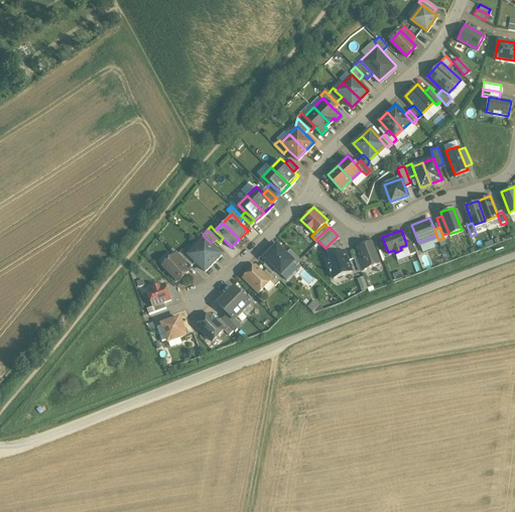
[(211,243),(205,237),(197,245),(213,261),(221,253),(211,243)]
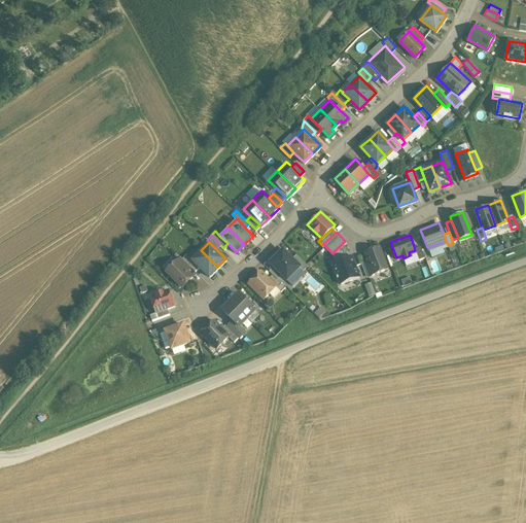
[(332,253),(335,260),(346,256),(342,244),(332,253)]
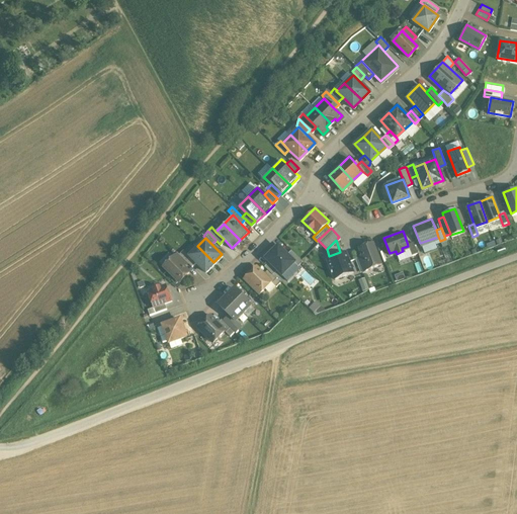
[(412,240),(407,242),(408,246),(411,253),(417,251),(412,240)]
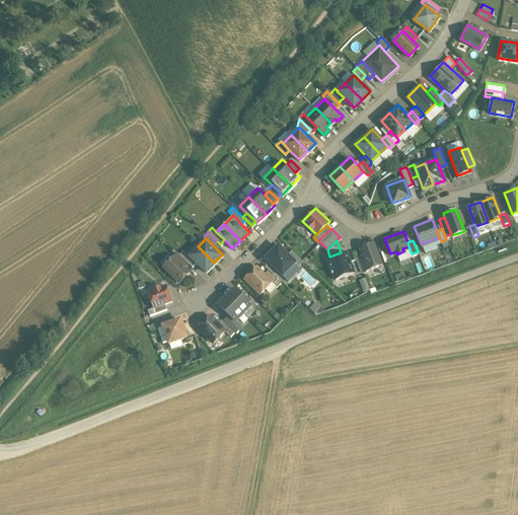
[(373,242),(360,247),(363,254),(368,268),(380,263),(373,242)]
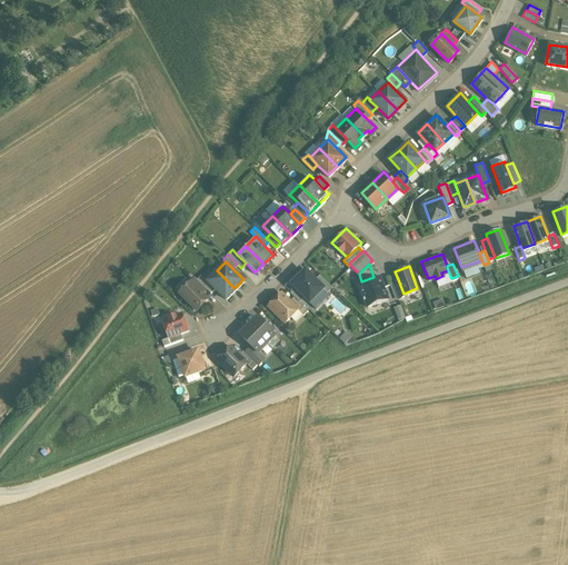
[(306,268),(291,283),(295,286),(304,295),(315,306),(329,291),(327,290),(315,278),(306,268)]
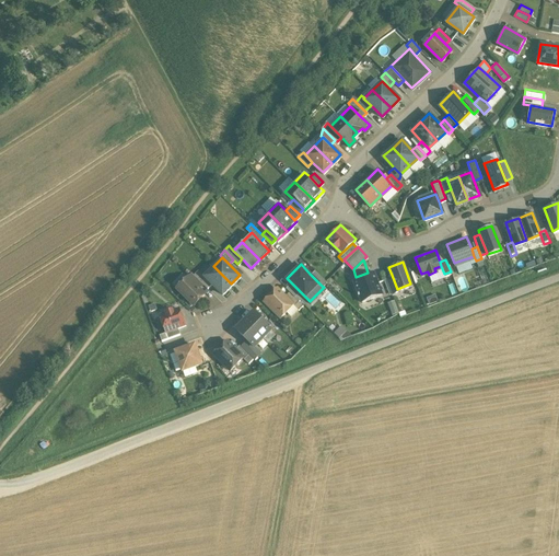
[(213,266),(205,275),(211,281),(222,292),(231,284),(213,266)]
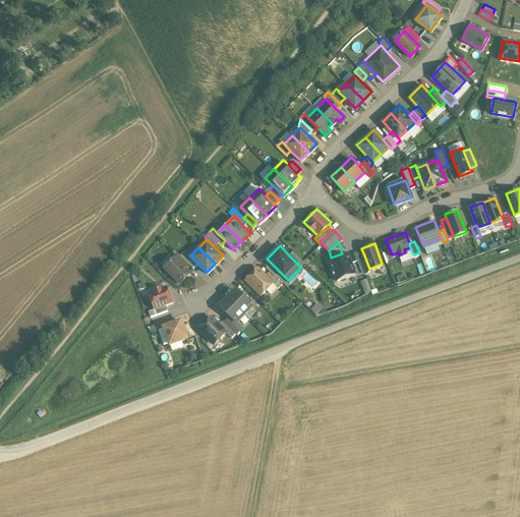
[(190,255),(183,249),(179,253),(188,263),(192,266),(196,262),(190,255)]
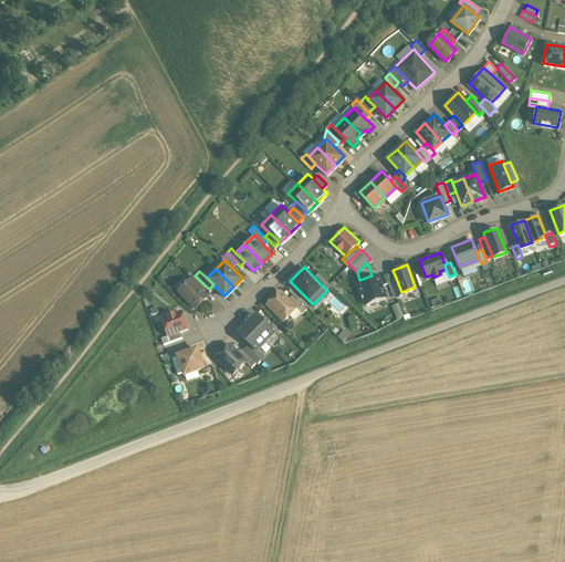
[(317,271),(313,277),(325,289),(331,284),(317,271)]
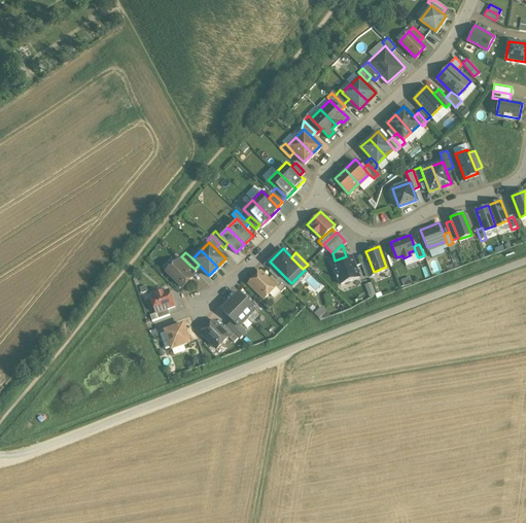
[(181,256),(180,255),(176,259),(186,270),(190,266),(181,256)]
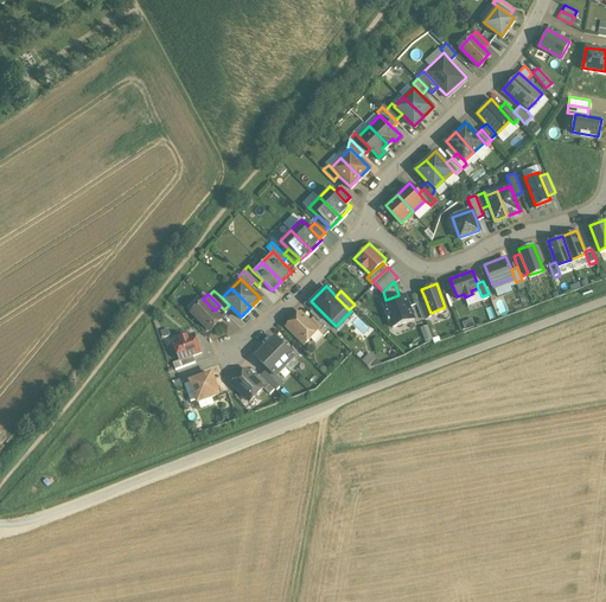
[(386,300),(383,301),(391,325),(413,316),(404,294),(399,295),(386,300)]
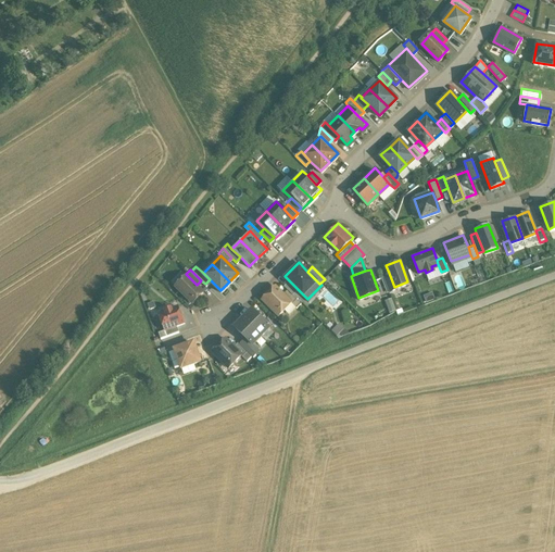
[(446,271),(441,273),(444,280),(450,278),(446,271)]
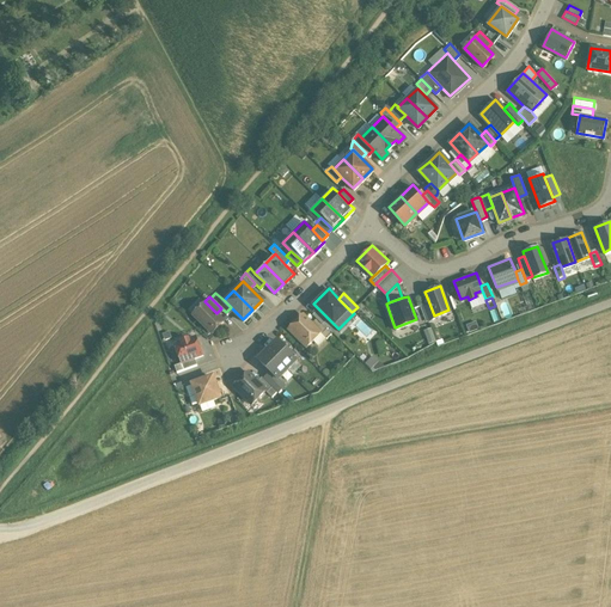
[(434,316),(428,300),(421,302),(427,318),(434,316)]
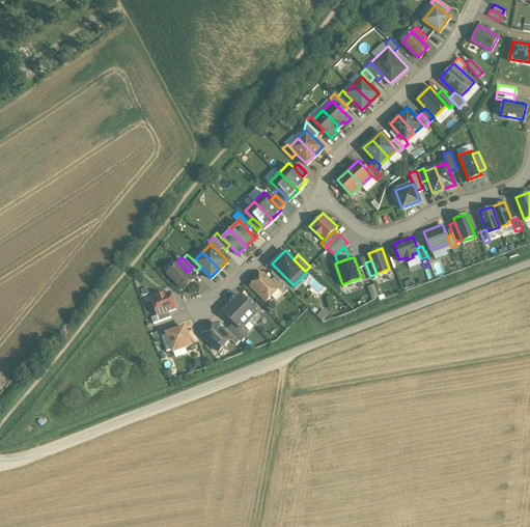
[(188,272),(177,261),(167,272),(184,287),(193,277),(188,272)]
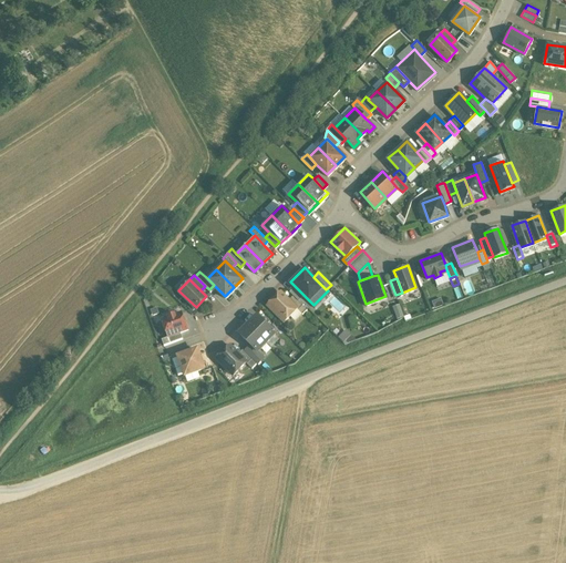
[(298,299),(302,294),(294,285),(289,290),(292,293),(298,299)]
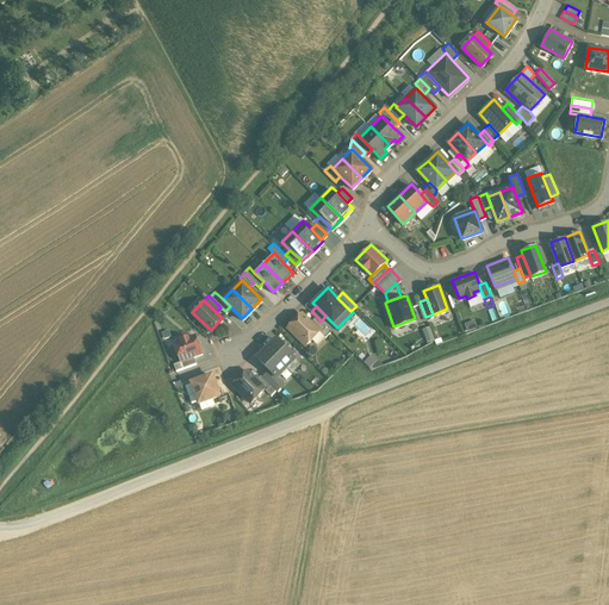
[(302,312),(287,326),(305,343),(318,329),(309,320),(302,312)]
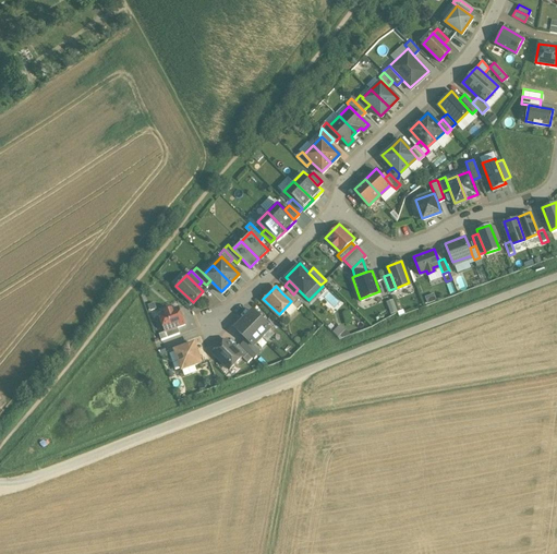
[(293,294),(288,288),(282,293),(291,301),(297,306),(301,302),(293,294)]
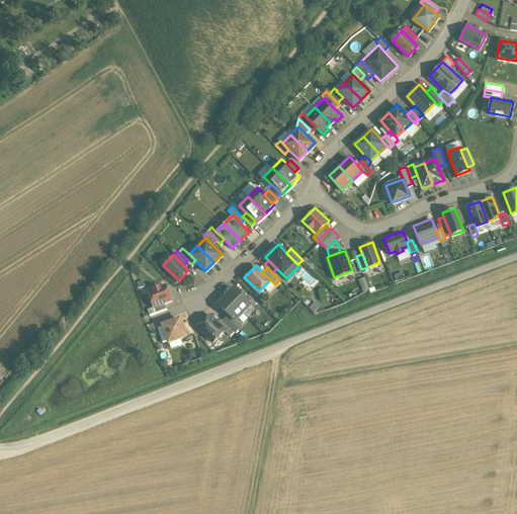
[(164,302),(171,298),(165,283),(146,290),(152,306),(164,302)]
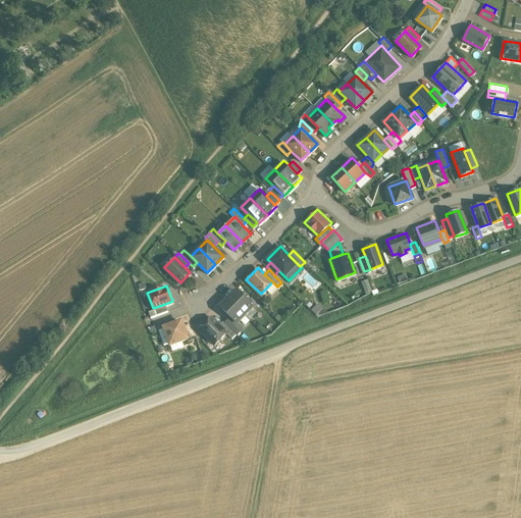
[(252,305),(236,289),(227,297),(244,313),(252,305)]
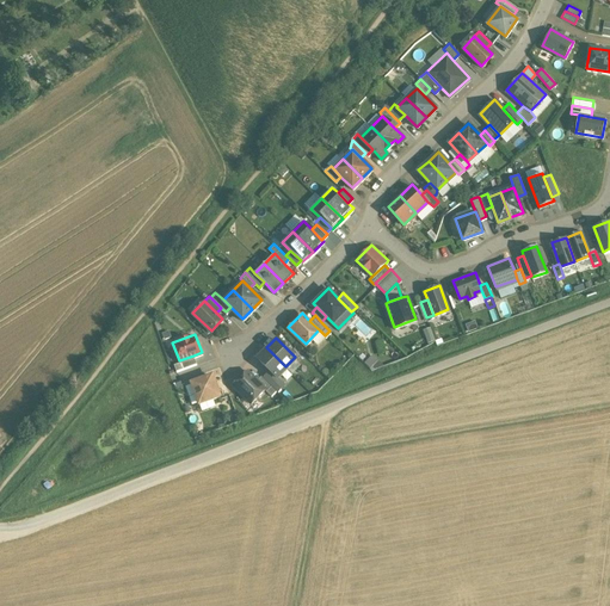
[(285,366),(266,347),(257,357),(276,376),(285,366)]
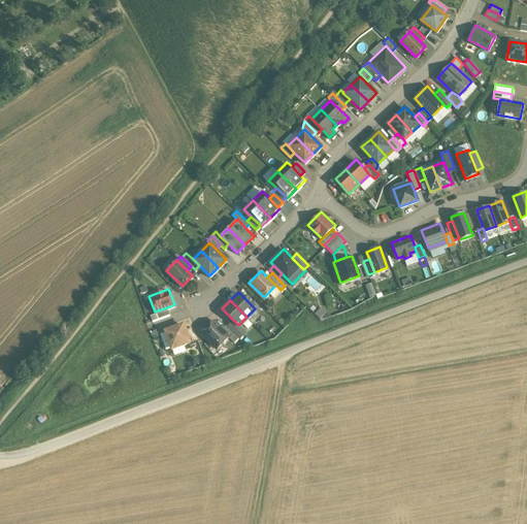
[(316,312),(319,316),(325,309),(322,305),(316,312)]
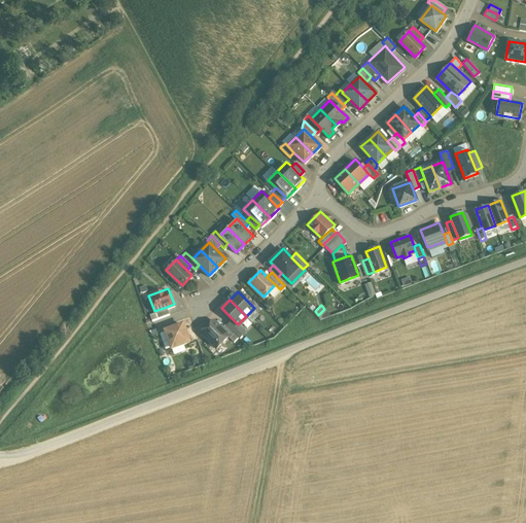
[(169,312),(167,307),(154,311),(149,313),(151,319),(169,312)]
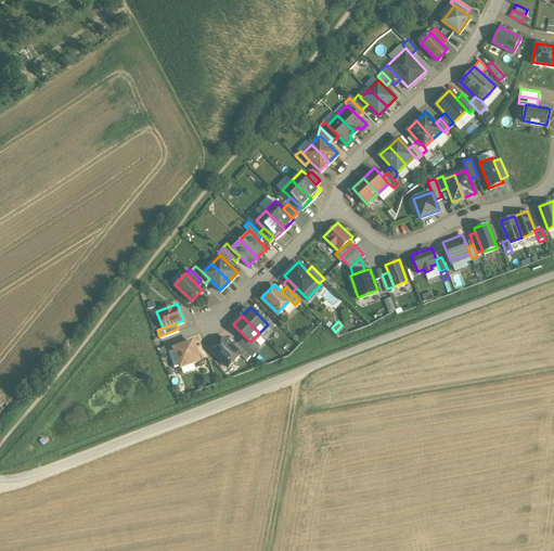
[(183,336),(165,343),(167,348),(174,346),(185,342),(183,336)]
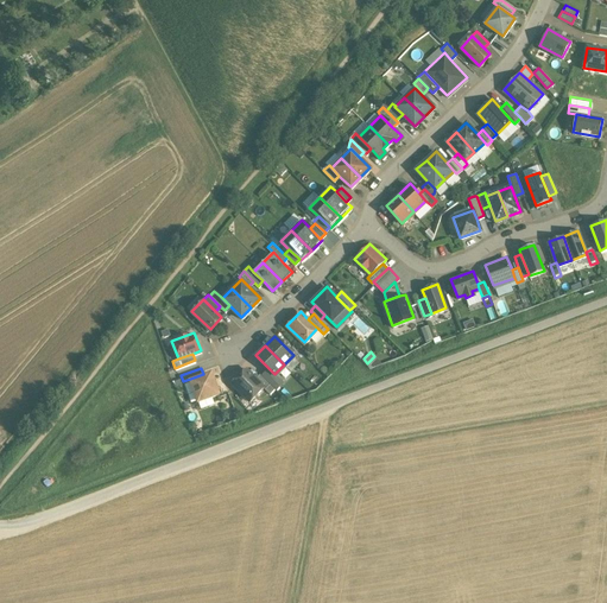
[(254,376),(246,368),(232,382),(248,399),(263,385),(254,376)]
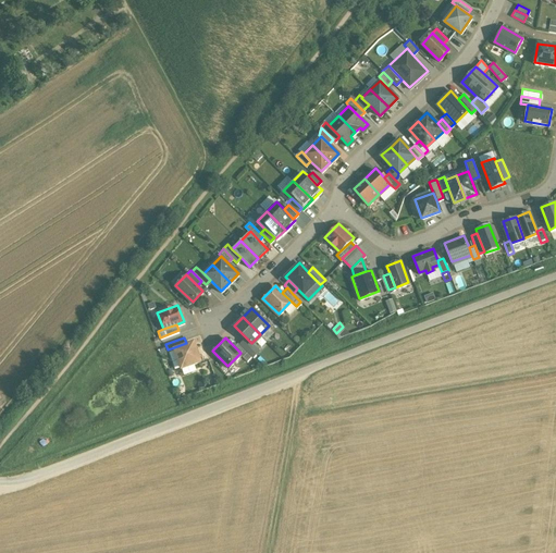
[(186,343),(174,347),(181,367),(200,359),(193,341),(186,343)]
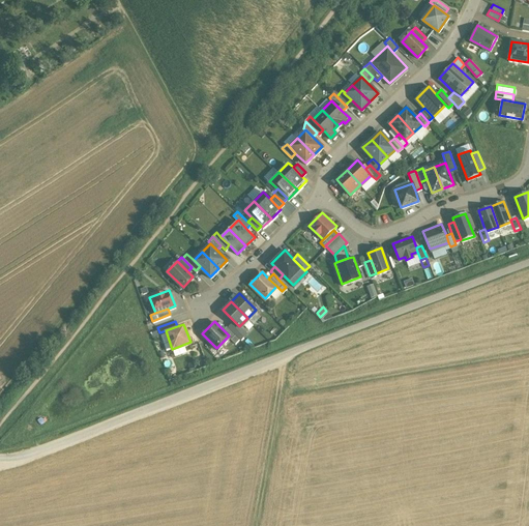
[(226,324),(222,328),(229,335),(235,342),(239,338),(226,324)]
